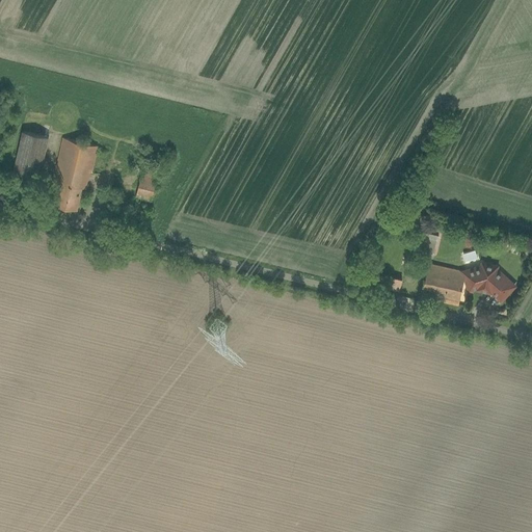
[(49,140),(23,133),(14,168),(41,176),(49,140)]
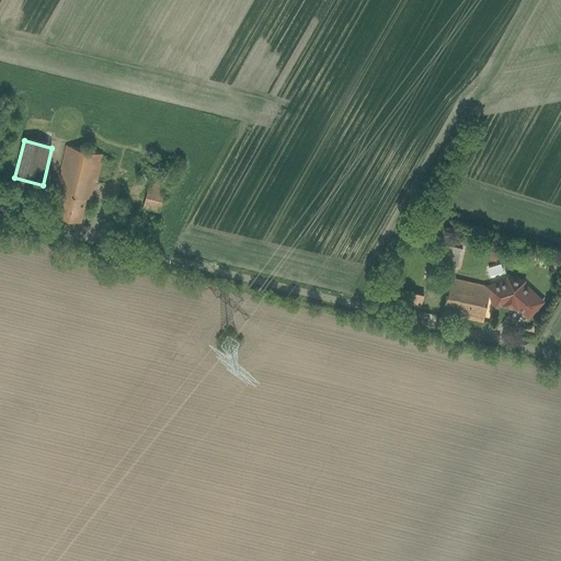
[(102,152),(67,144),(56,189),(91,197),(102,152)]
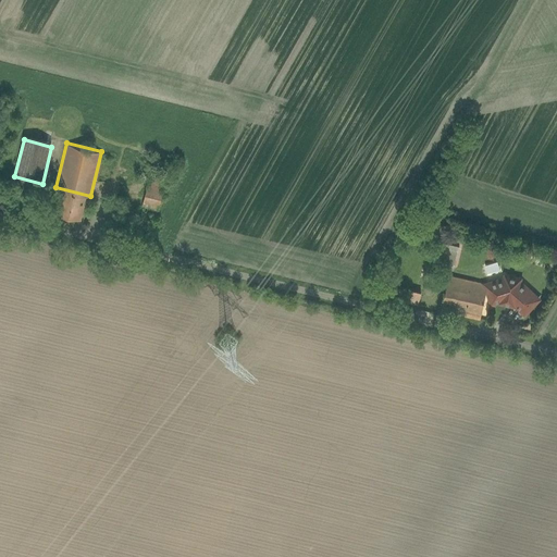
[(163,209),(165,183),(148,181),(146,207),(163,209)]
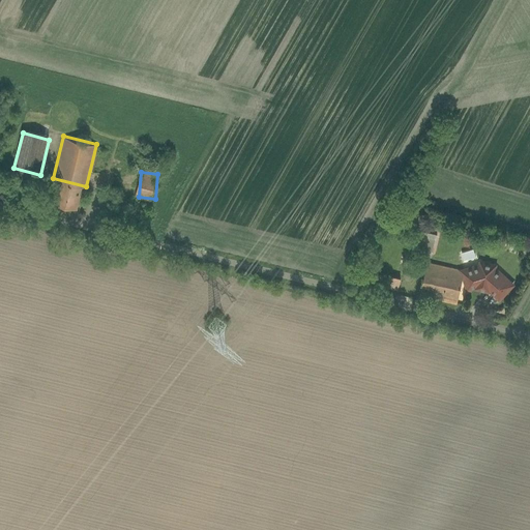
[(77,209),(83,186),(62,182),(57,204),(77,209)]
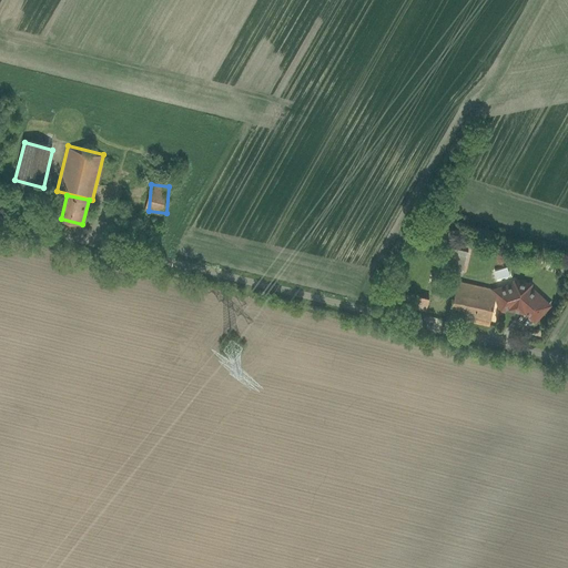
[(467,271),(469,249),(447,246),(445,267),(467,271)]
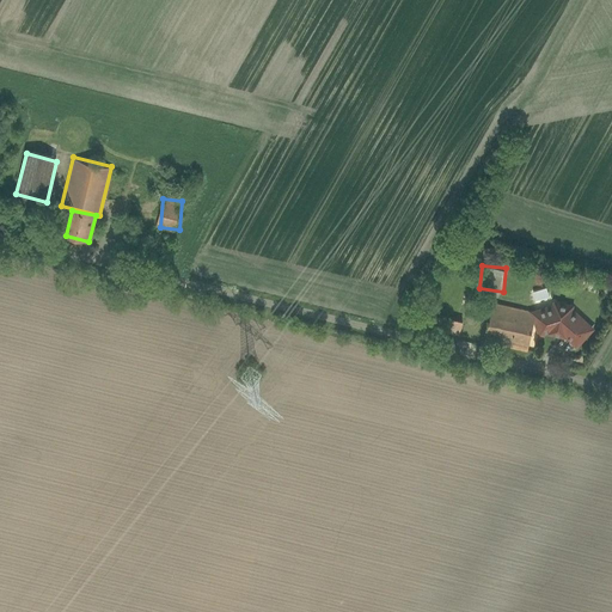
[(563,300),(534,311),(540,330),(556,325),(565,329),(579,344),(594,325),(563,300)]
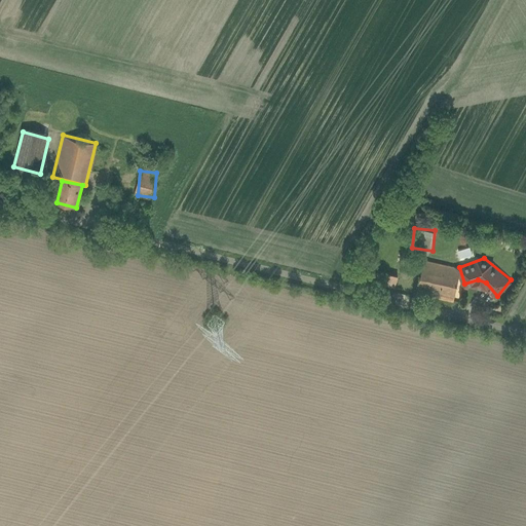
[(459,267),(425,260),(419,294),(452,301),(459,267)]
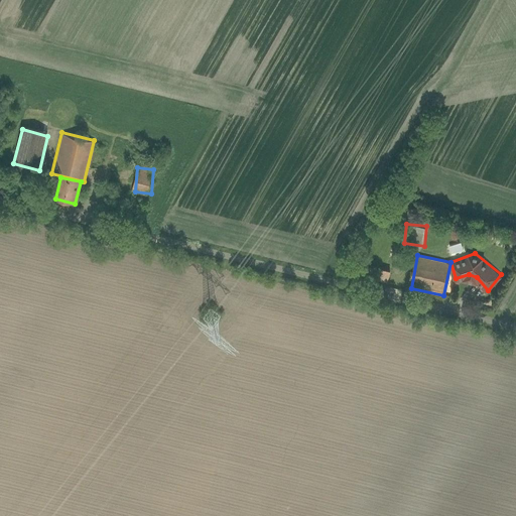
[(390,272),(364,264),(360,276),(386,283),(390,272)]
